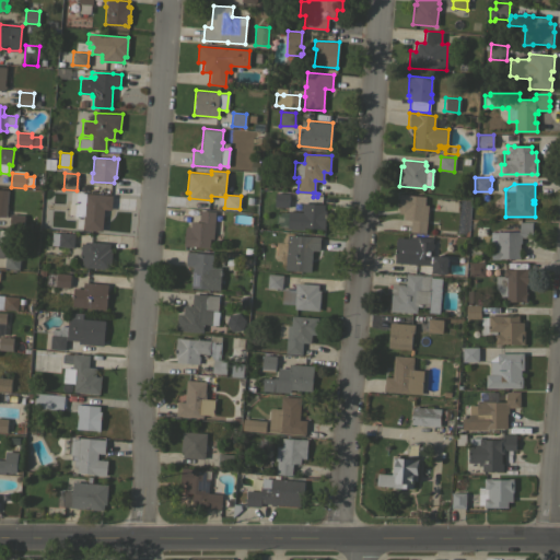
[(112,195),(111,209),(104,209),(102,231),(82,229),(83,218),(82,218),(82,216),(74,216),(77,193),(85,194),(85,193),(112,195)]
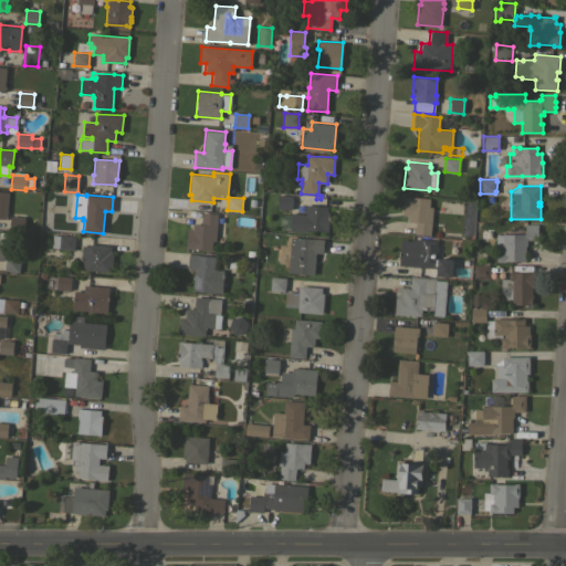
[(292,196),(291,209),(278,208),(279,195),(292,196)]
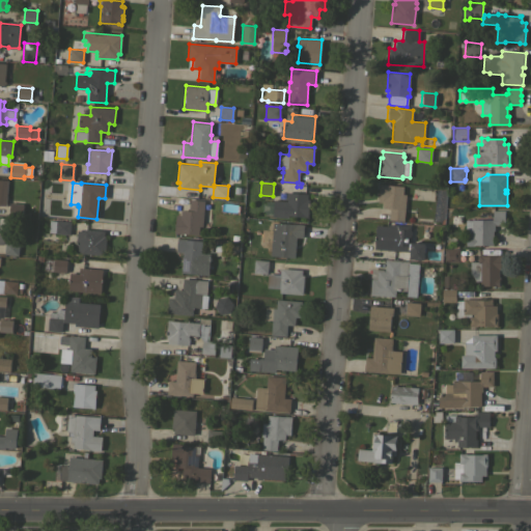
[(380,184),(403,186),(402,194),(406,194),(403,221),(389,219),(390,207),(382,207),(383,202),(378,202),(380,184)]
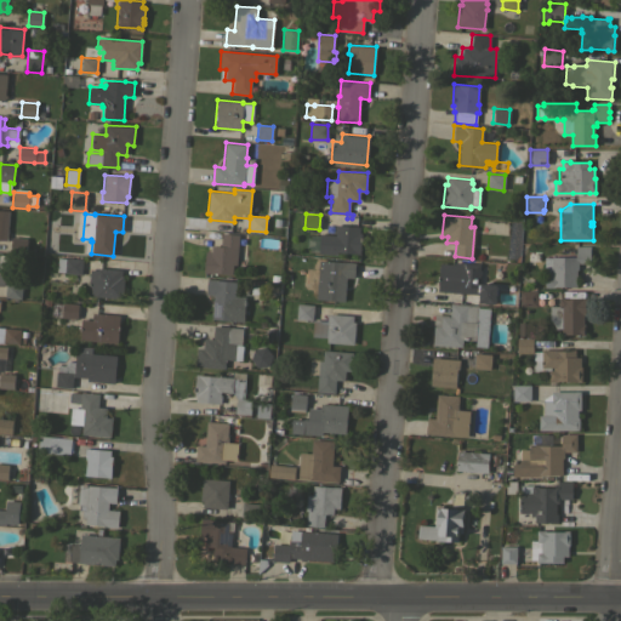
[(359,226),(359,233),(362,233),(362,234),(362,244),(360,244),(360,246),(362,246),(360,250),(360,254),(353,254),(353,252),(337,251),(336,255),(318,254),(319,251),(311,250),(311,248),(307,248),(307,238),(311,238),(311,234),(320,235),(320,234),(335,235),(336,233),(334,233),(335,224),(359,226)]
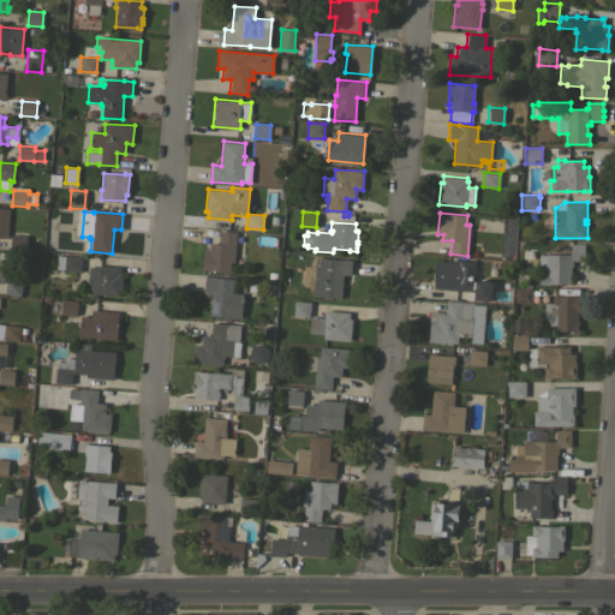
[(233,272),(202,269),(203,249),(209,249),(209,243),(210,243),(210,240),(219,242),(219,231),(237,232),(233,272)]
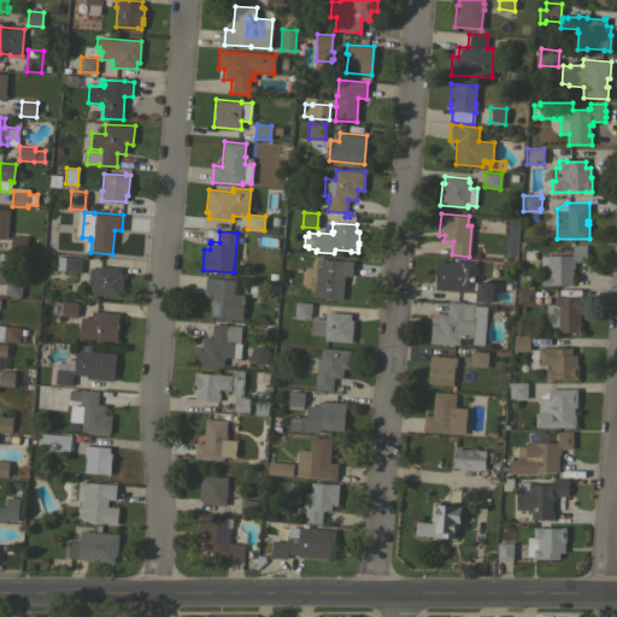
[(27,238),(25,252),(10,251),(11,235),(27,238)]
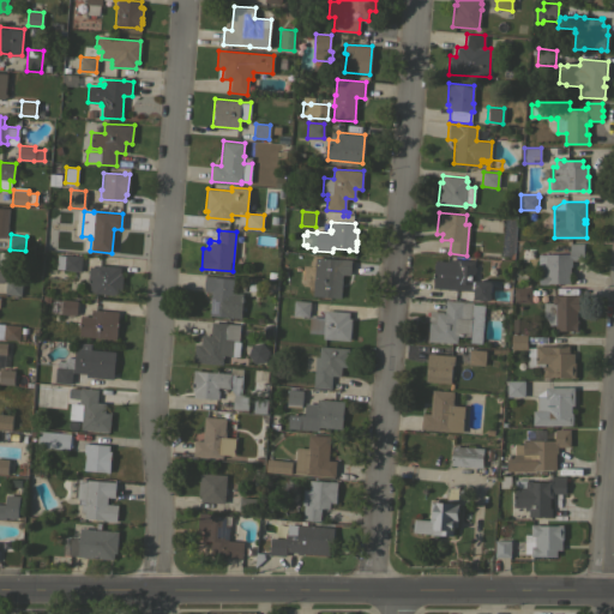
[(583,242),(583,260),(571,260),(571,266),(570,266),(570,283),(548,283),(548,284),(539,284),(539,272),(537,272),(539,254),(546,254),(546,253),(569,253),(569,242),(583,242)]
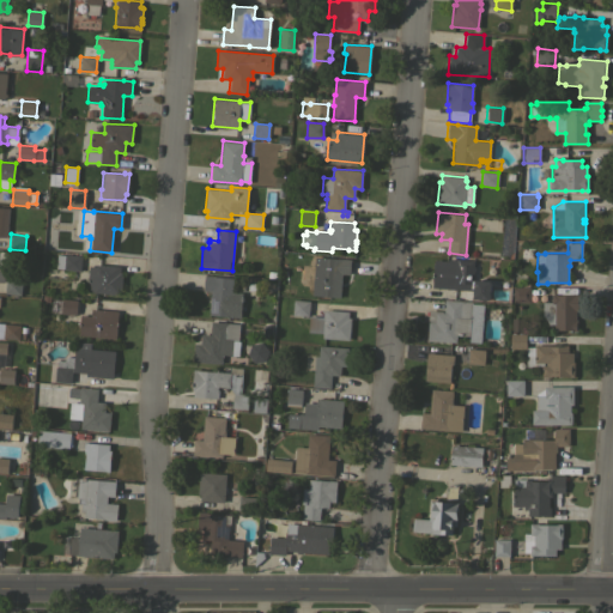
[(80,255),(80,271),(64,269),(64,268),(56,267),(58,254),(65,255),(65,254),(80,255)]
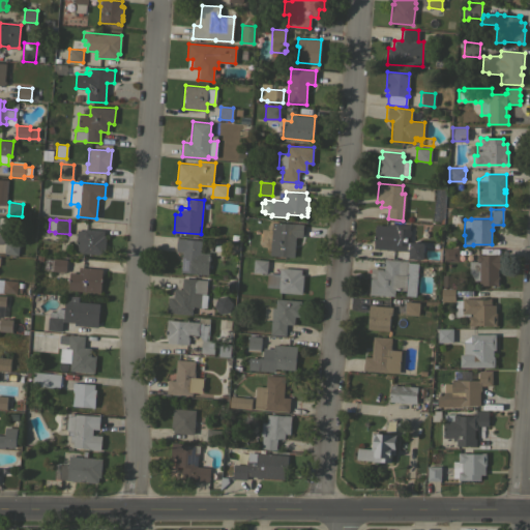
[(294,257),(276,256),(276,247),(267,246),(268,231),(277,232),(278,222),(294,224),(294,225),(303,226),(302,237),(295,237),(294,257)]
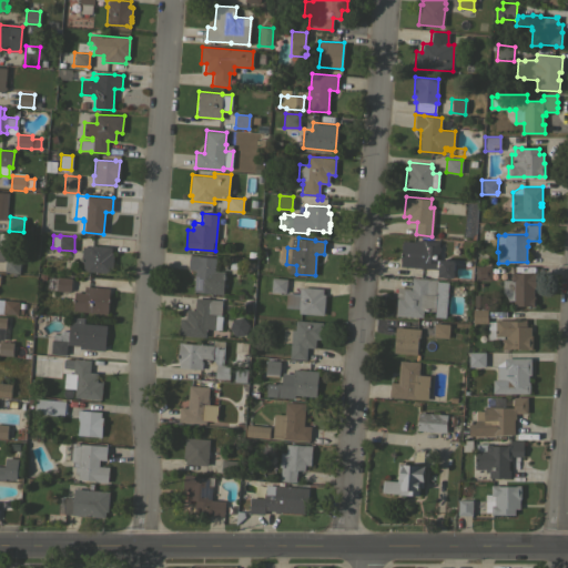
[(416,242),(416,240),(444,242),(443,259),(454,260),(453,277),(438,276),(438,277),(421,276),(421,267),(399,266),(402,241),(416,242)]
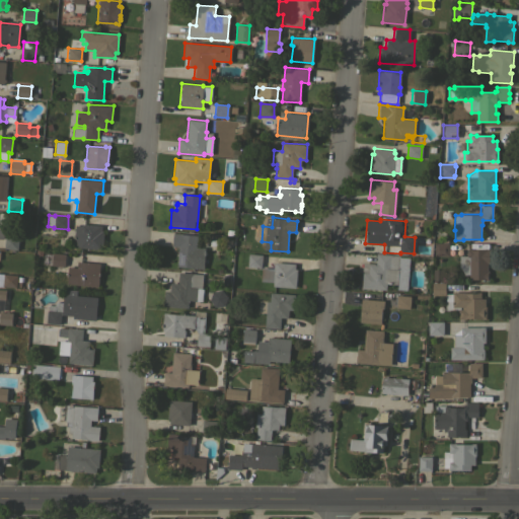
[(101,231),(102,231),(101,249),(79,247),(79,246),(74,246),(75,225),(81,225),(81,224),(101,225),(101,231)]
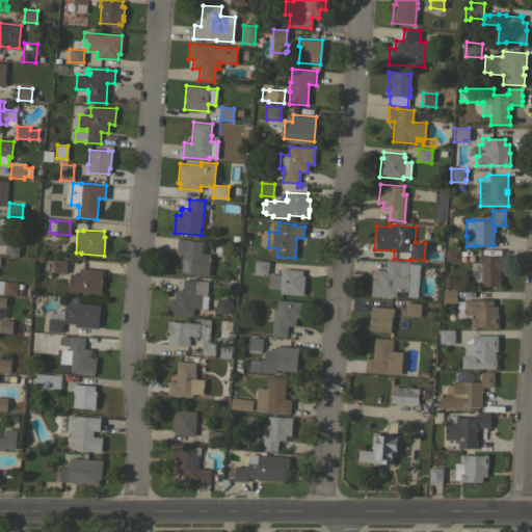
[(183,253),(177,253),(178,239),(185,239),(185,240),(202,241),(201,254),(210,254),(209,275),(196,274),(182,273),(183,253)]
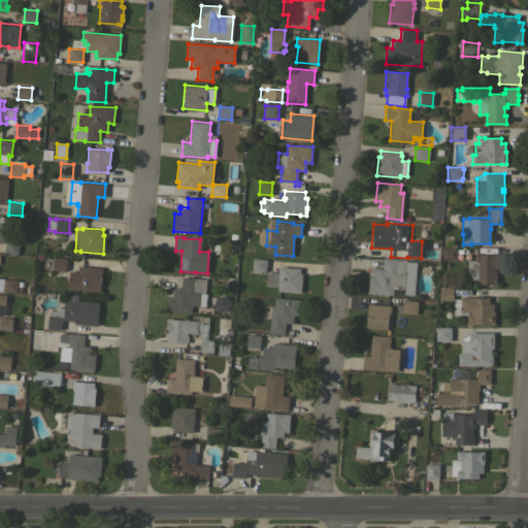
[(19,241),(18,254),(4,253),(5,240),(19,241)]
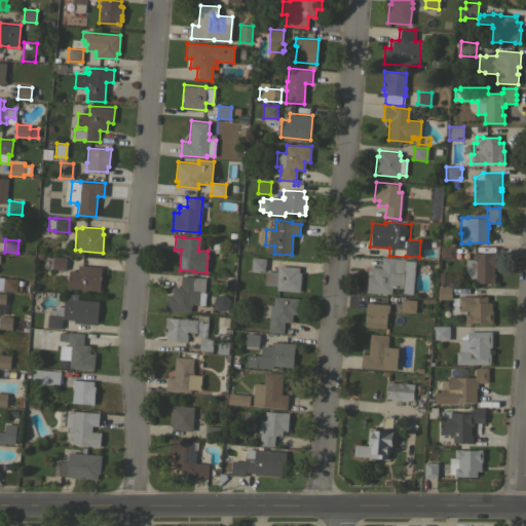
[(447,246),(447,243),(454,243),(454,246),(455,246),(455,260),(440,259),(441,246),(447,246)]
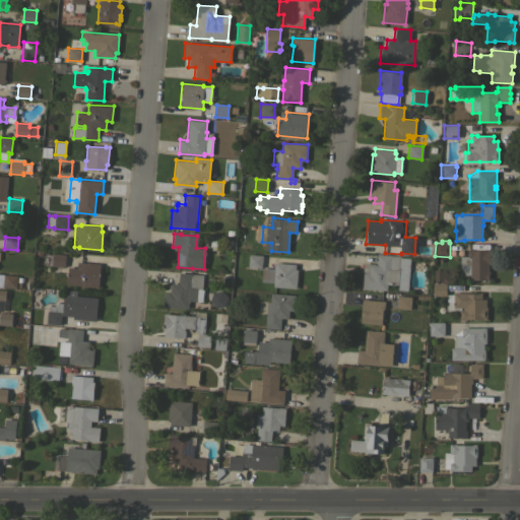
[(460,256),(467,256),(467,249),(471,249),(471,250),(473,250),(473,244),(486,244),(486,249),(491,249),(491,264),(489,264),(489,271),(490,271),(490,281),(481,280),(477,280),(477,281),(472,280),(469,279),(469,274),(465,274),(461,268),(460,268),(460,256)]
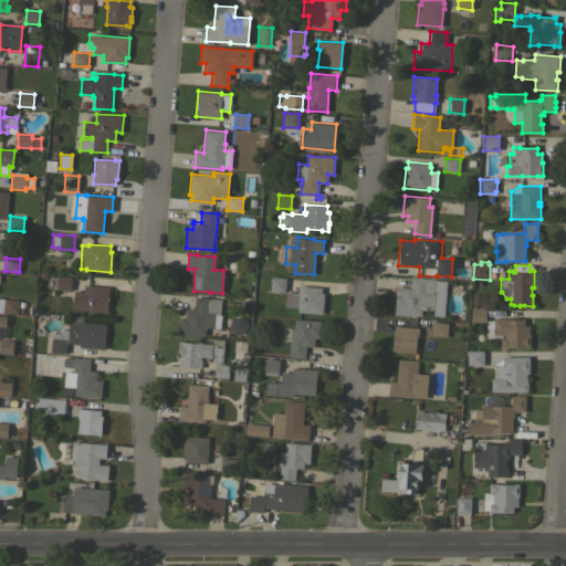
[(107,313),(83,311),(73,310),(73,297),(55,296),(56,289),(46,287),(48,275),(58,276),(58,275),(71,276),(70,291),(84,292),(84,285),(109,286),(107,313)]
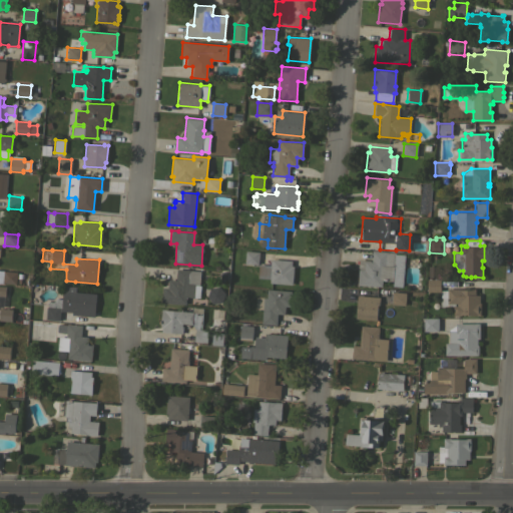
[(260,251),(259,264),(244,263),(245,250),(260,251)]
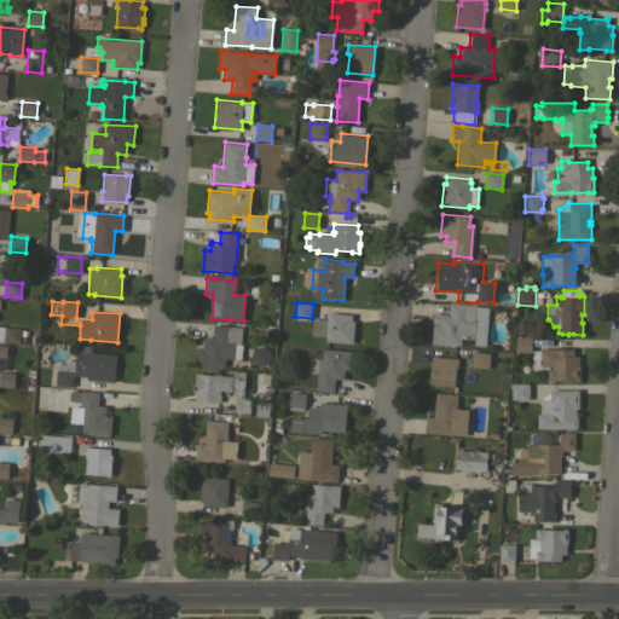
[(449,302),(476,305),(476,306),(489,307),(485,346),(473,345),(474,339),(461,337),(461,346),(431,343),(432,327),(433,313),(447,313),(446,316),(449,316),(449,302)]
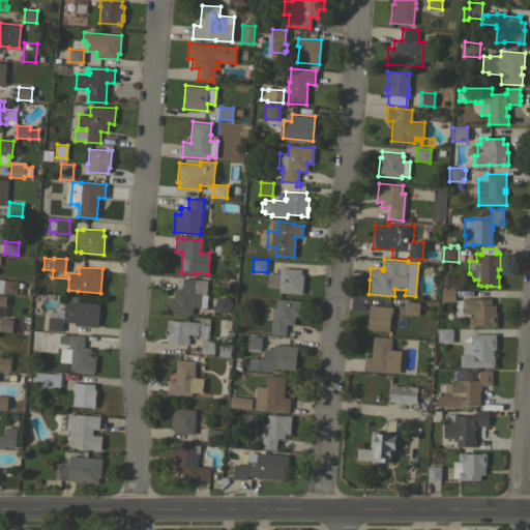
[(301,269),(301,274),(303,274),(301,294),(278,292),(278,288),(266,287),(267,272),(278,273),(278,270),(281,270),(281,267),(301,269)]
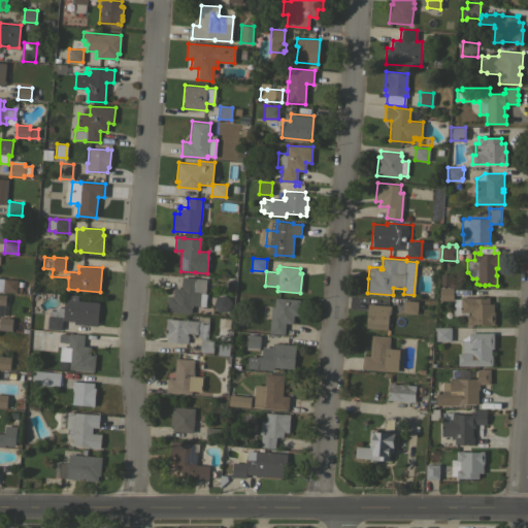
[(166,311),(167,295),(172,296),(173,288),(180,288),(182,276),(196,277),(196,278),(206,278),(205,286),(205,288),(205,294),(206,294),(205,306),(192,305),(191,314),(166,311)]
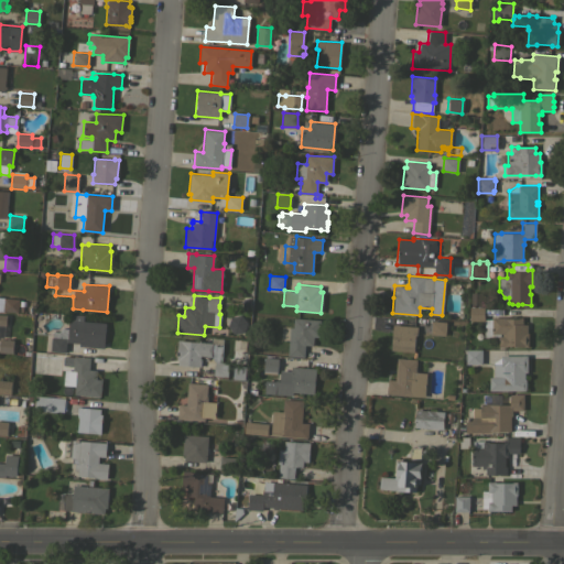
[(19,299),(18,312),(2,311),(3,297),(19,299)]
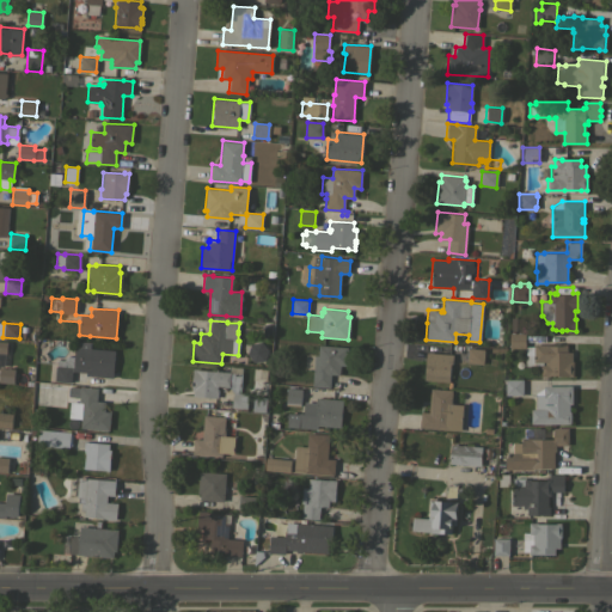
[(509,348),(509,332),(525,332),(525,346),(533,346),(533,344),(567,344),(567,352),(571,352),(571,361),(574,361),(574,375),(568,375),(568,374),(550,374),(550,375),(540,375),(540,366),(525,366),(525,348),(509,348)]
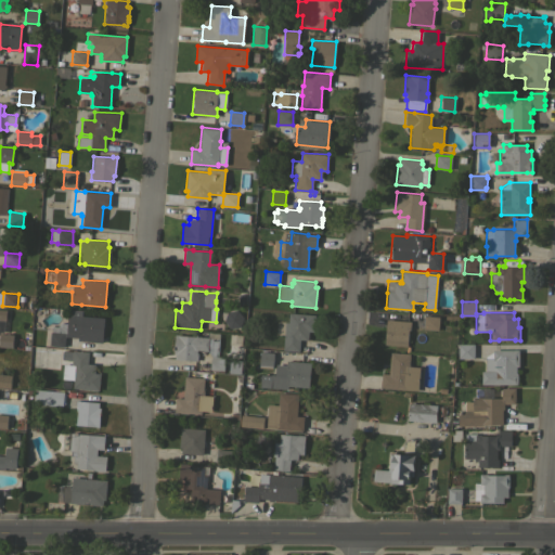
[(104,318),(102,343),(77,340),(78,337),(65,336),(64,347),(49,346),(51,332),(52,326),(56,326),(61,323),(67,323),(67,314),(72,314),(72,310),(82,311),(81,315),(104,318)]
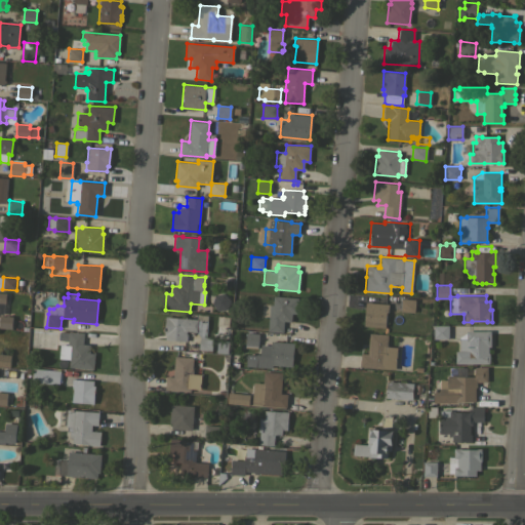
[(298,297),(297,314),(291,313),(291,321),(284,321),(283,332),(268,331),(270,305),(273,305),(274,295),(298,297)]
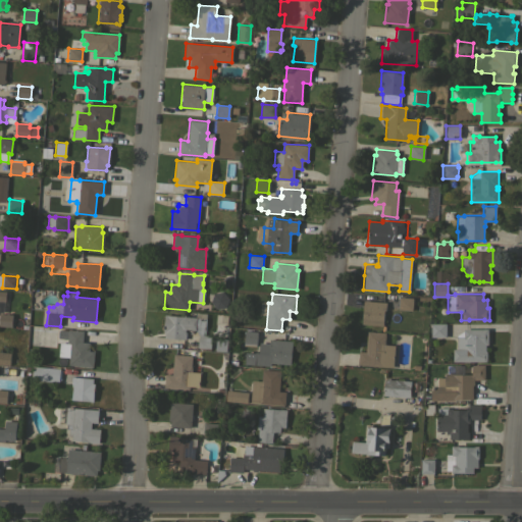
[(413,298),(412,311),(398,309),(399,297),(413,298)]
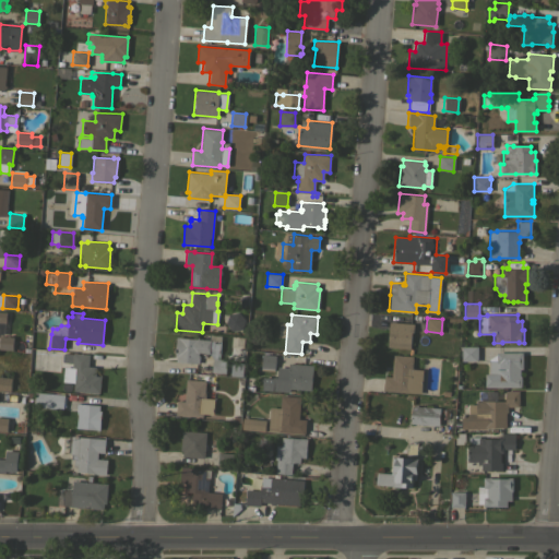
[(414,323),(413,332),(412,332),(409,348),(387,346),(389,321),(414,323)]
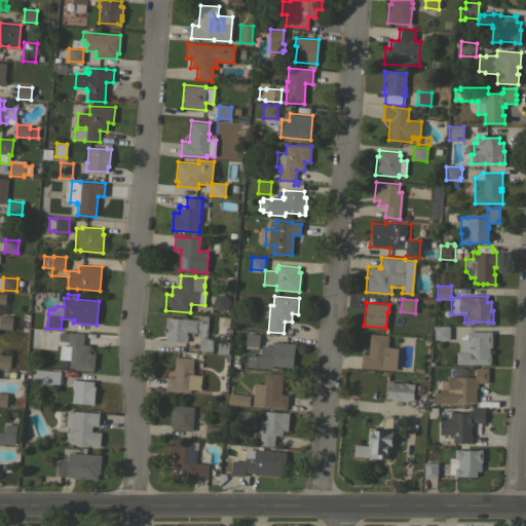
[(0,315),(6,316),(6,315),(8,315),(8,316),(12,316),(11,330),(0,329),(0,315)]
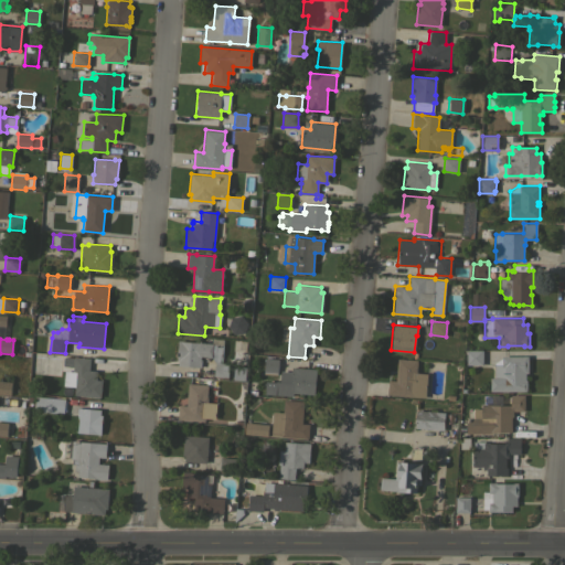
[(213,343),(213,344),(223,344),(222,362),(228,363),(227,380),(223,380),(223,376),(214,375),(215,362),(214,362),(212,356),(201,356),(200,359),(201,360),(201,368),(178,365),(179,360),(177,360),(178,340),(181,340),(181,341),(213,343)]
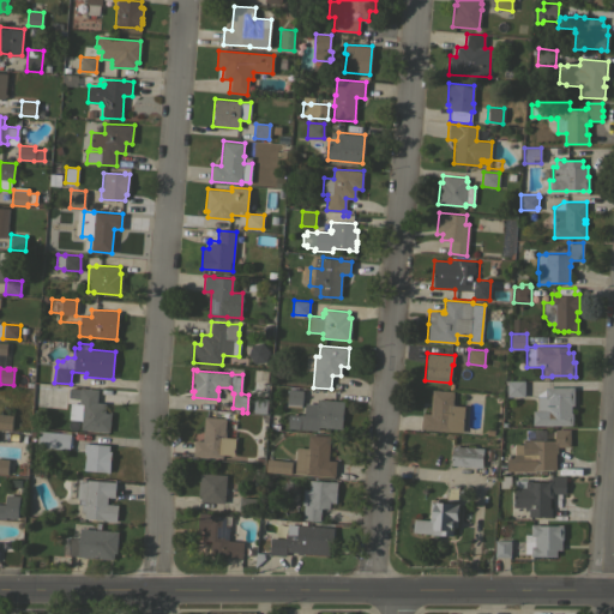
[(524,380),(524,396),(506,396),(506,380),(524,380)]
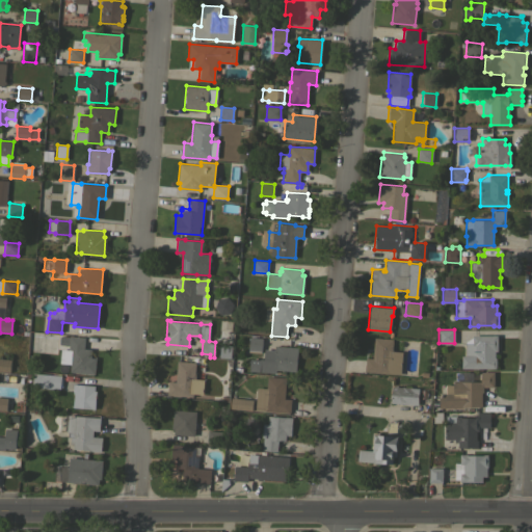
[(473,337),(473,336),(498,335),(498,351),(495,351),(495,357),(496,357),(496,368),(461,368),(461,355),(466,355),(464,341),(473,337)]
